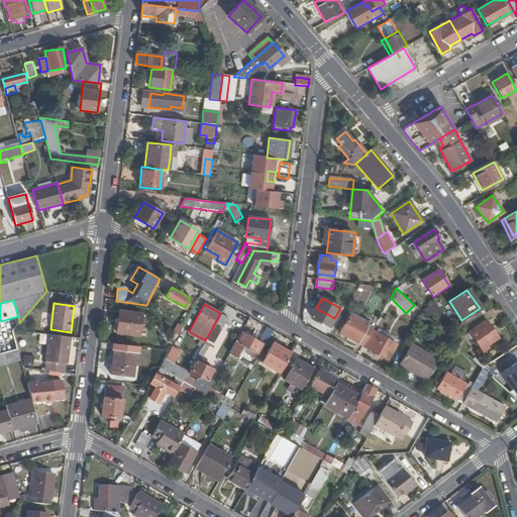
[(316,308),(311,317),(329,327),(334,318),(316,308)]
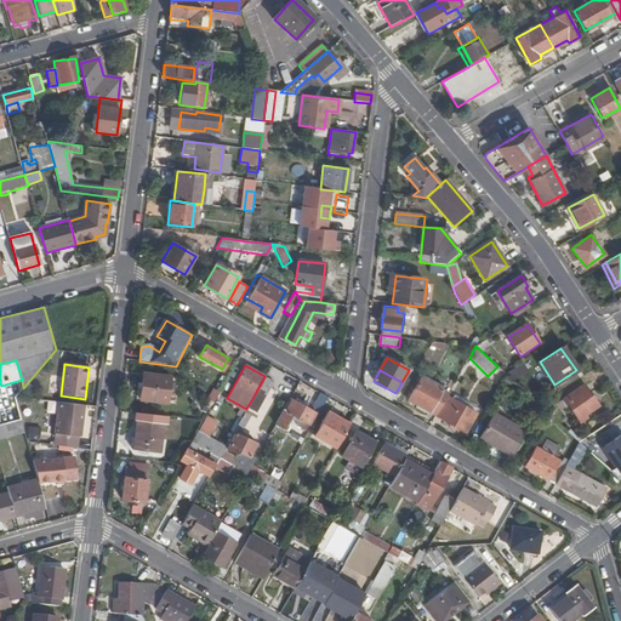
[(273,381),(265,376),(256,392),(265,397),(273,381)]
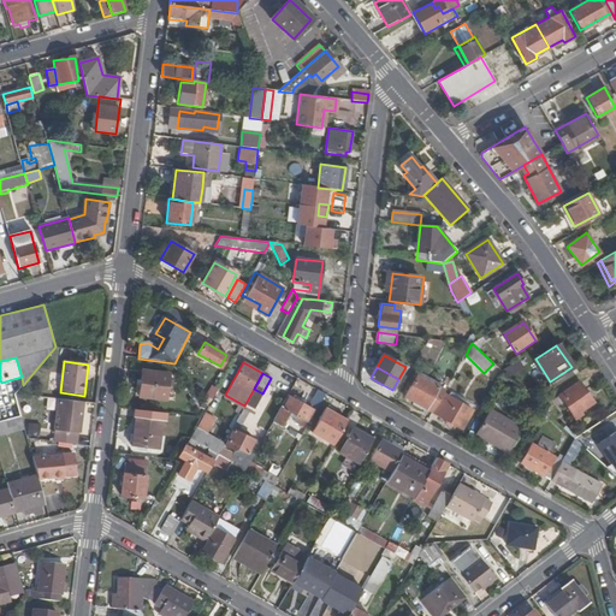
[(138,374),(138,396),(166,396),(166,374),(138,374)]
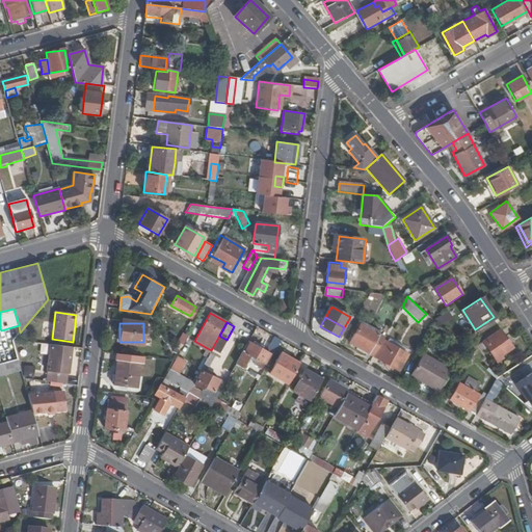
[(349,343),(374,356),(380,345),(384,338),(362,324),(355,336),(354,335),(349,343)]
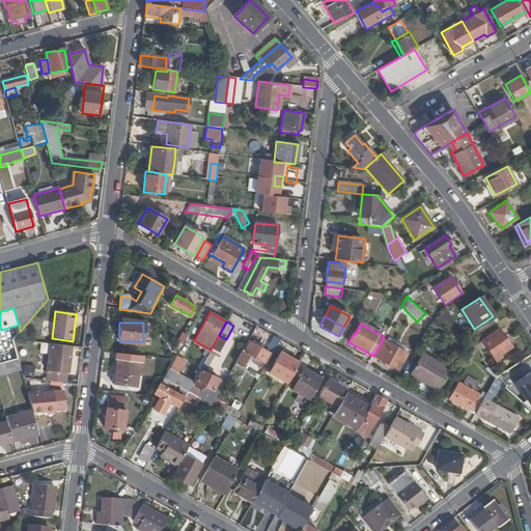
[(509,345),(499,329),(481,340),(496,361),(501,357),(499,353),(509,345)]
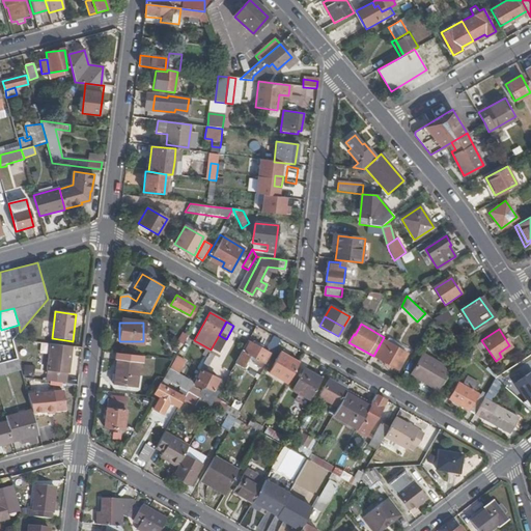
[(182,332),(177,342),(184,345),(188,335),(182,332)]
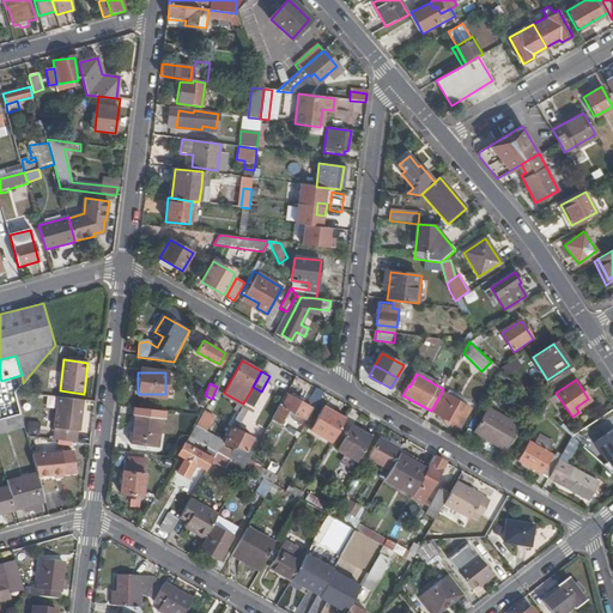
[(0,390),(0,400),(5,419),(22,416),(16,393),(14,388),(0,390)]
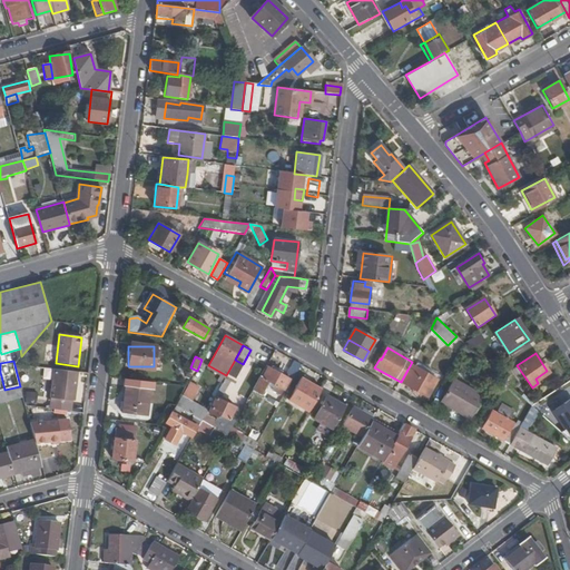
[(262,377),(259,376),(253,389),(261,393),(268,381),(284,389),(288,381),(290,382),(300,365),(293,361),(284,375),(268,366),(262,377)]
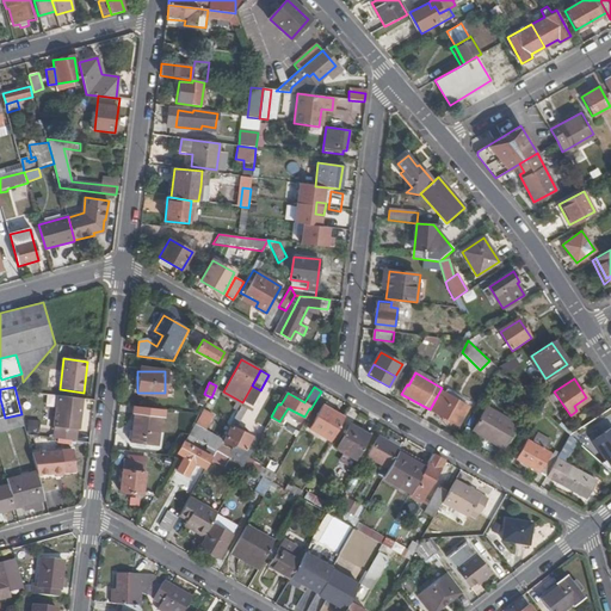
[(444,396),(467,408),(470,402),(448,390),(444,396)]
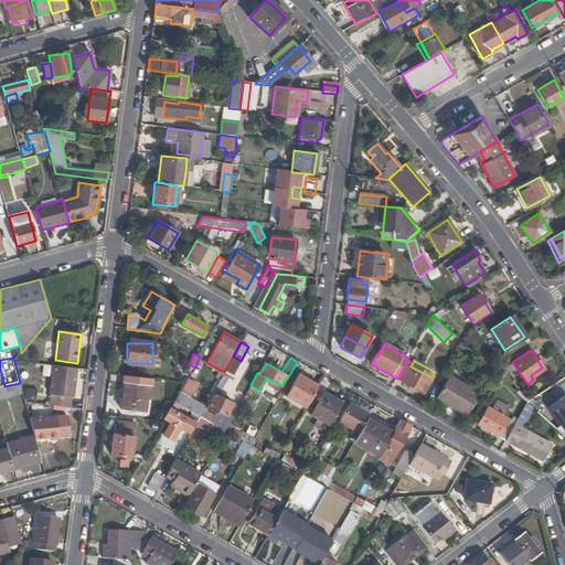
[(224,372),(206,362),(205,365),(222,375),(224,372)]
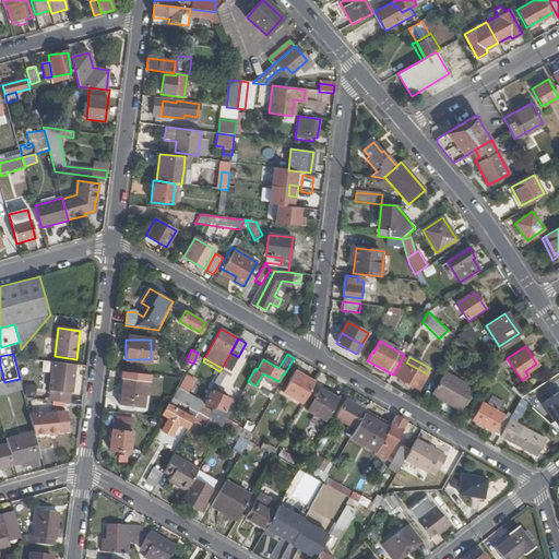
[(51,390),(49,401),(50,402),(66,403),(69,404),(70,393),(72,393),(76,365),(54,363),(50,390),(51,390)]
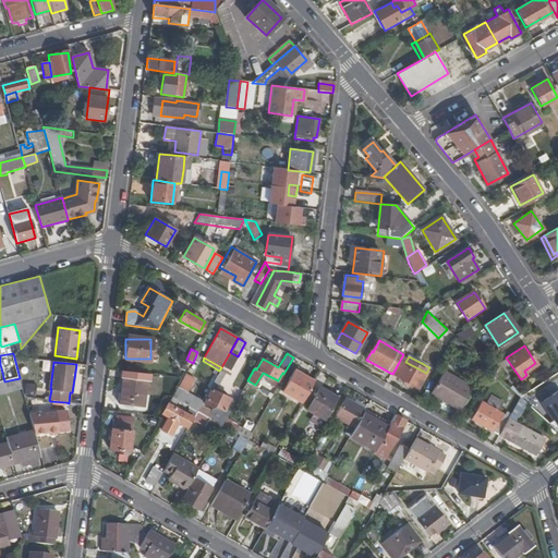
[(426,373),(405,362),(404,365),(399,362),(392,374),(419,388),(426,373)]
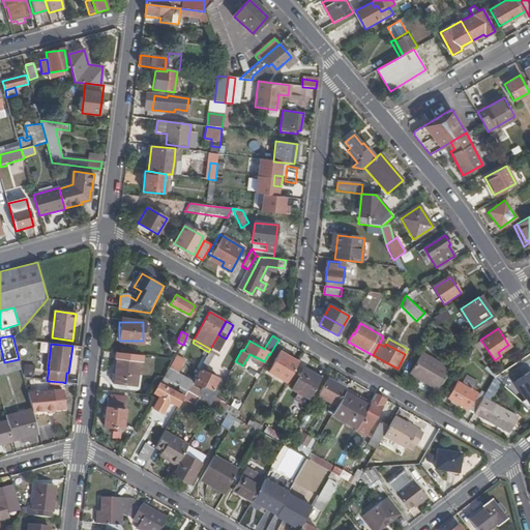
[(298,360),(280,350),(267,372),(287,382),(298,360)]
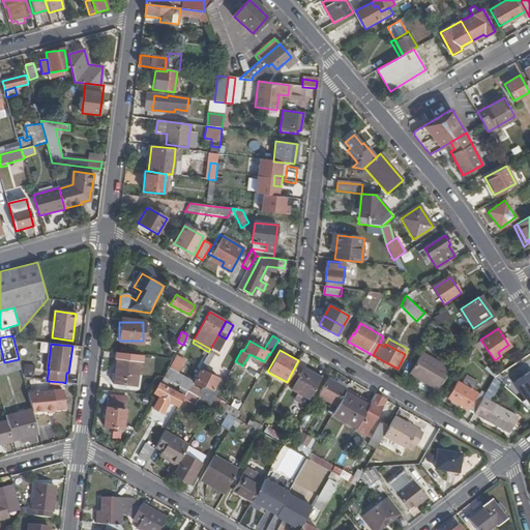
[(118,358),(114,384),(136,386),(140,362),(142,362),(143,356),(117,352),(116,358),(118,358)]
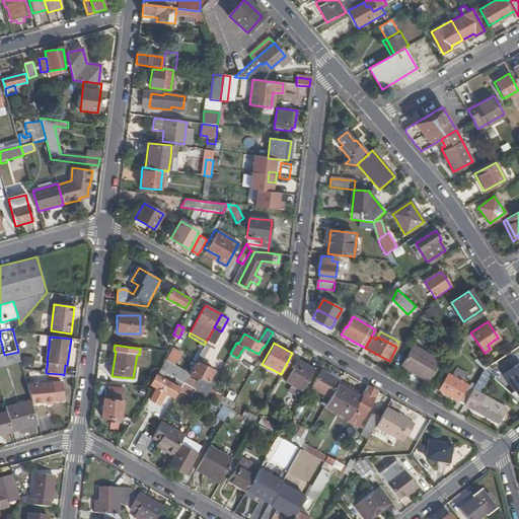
[(438,360),(413,346),(400,365),(427,380),(438,360)]
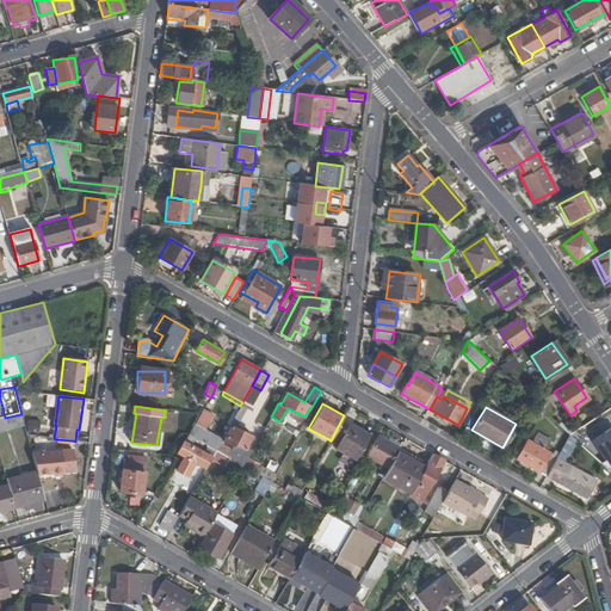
[(213,414),(202,408),(199,414),(195,423),(187,434),(216,450),(220,444),(222,439),(204,430),(213,414)]
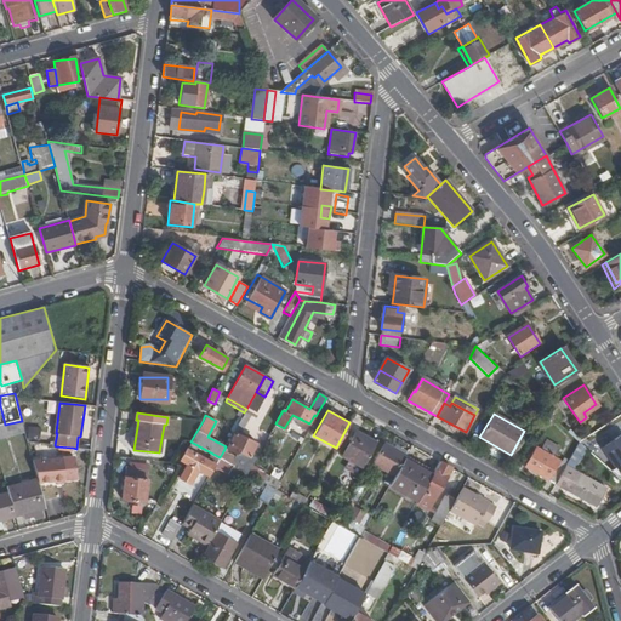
[(203,421),(183,417),(182,428),(198,429),(203,421)]
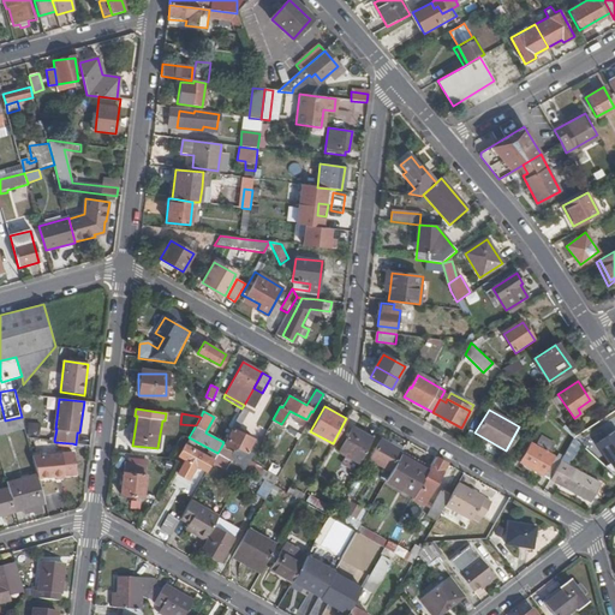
[(0,435),(25,429),(22,417),(5,421),(0,422),(0,435)]
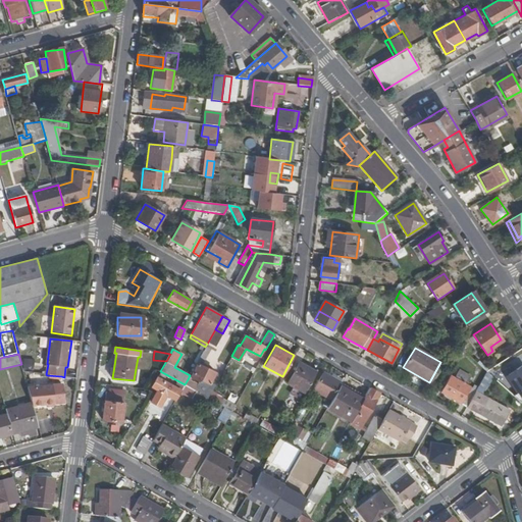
[(33,369),(32,361),(22,363),(24,370),(33,369)]
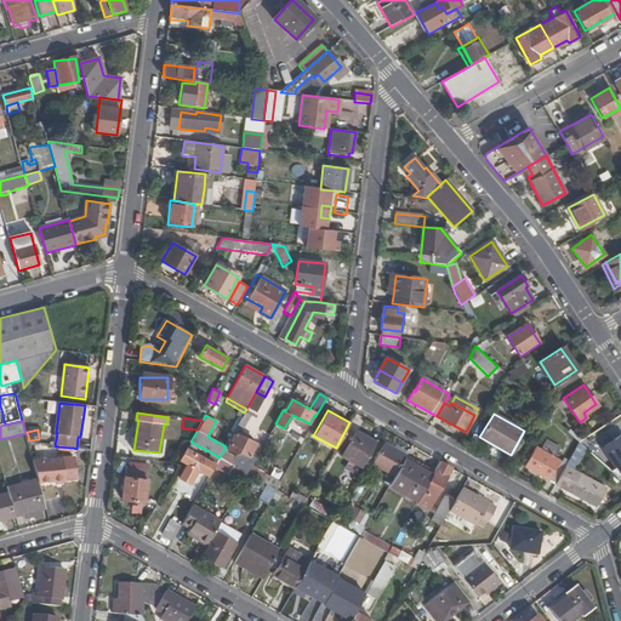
[(341,456),(362,467),(376,443),(354,432),(341,456)]
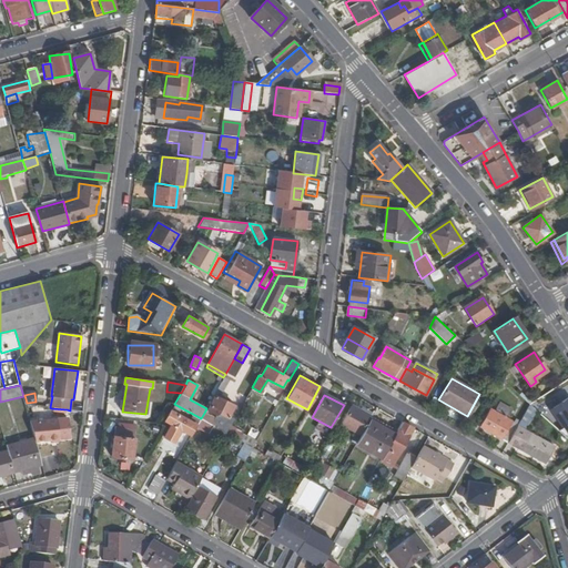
[(239,409),(213,396),(206,408),(204,413),(201,418),(226,433),(230,426),(239,409)]
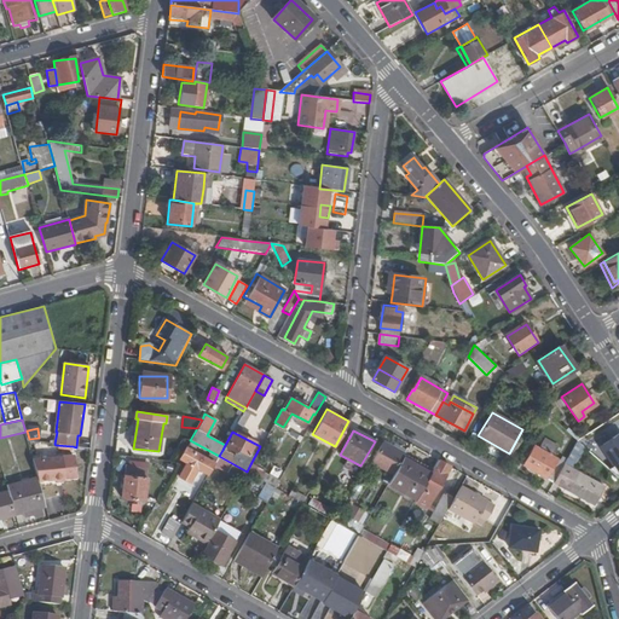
[(618,432),(600,445),(614,466),(608,469),(618,478),(618,432)]
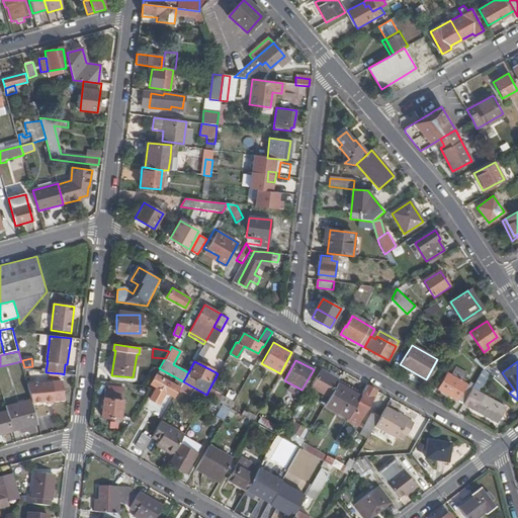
[(312,387),(329,397),(336,384),(338,380),(321,370),(312,387)]
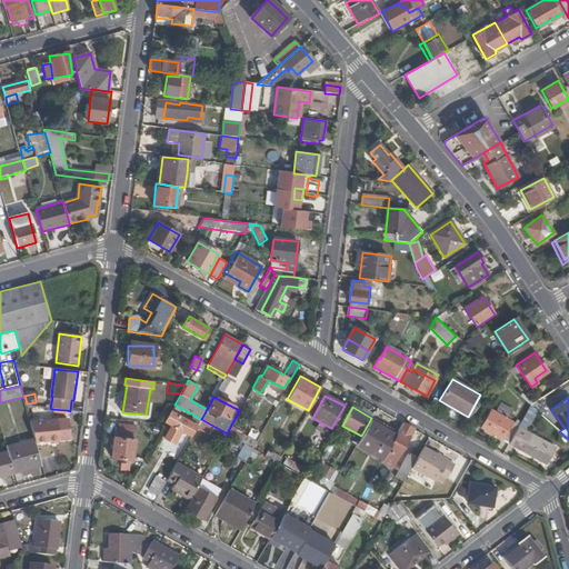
[(70,439),(67,410),(51,409),(51,411),(28,415),(35,439),(36,442),(70,439)]
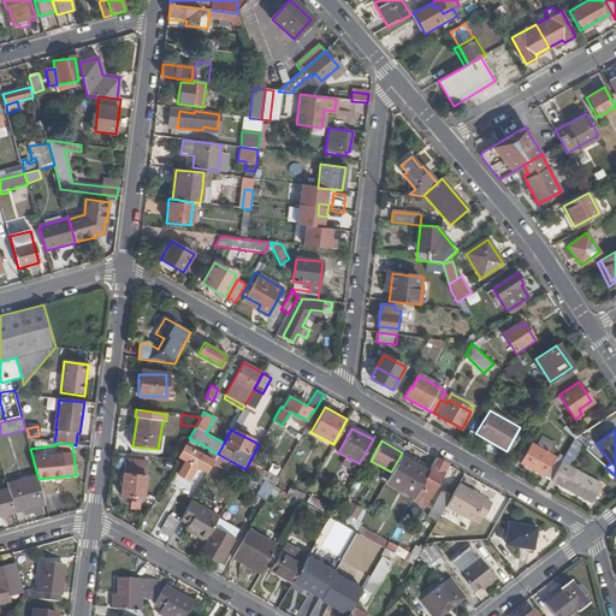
[(521,462),(550,479),(561,462),(563,457),(557,454),(555,457),(548,452),(551,446),(544,443),(539,449),(532,444),(521,462)]
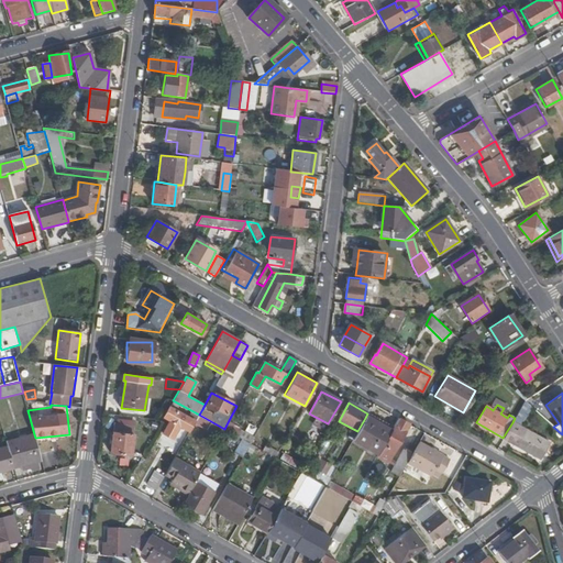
[(178,426),(189,432),(195,422),(168,407),(163,418),(168,420),(162,433),(170,439),(178,426)]
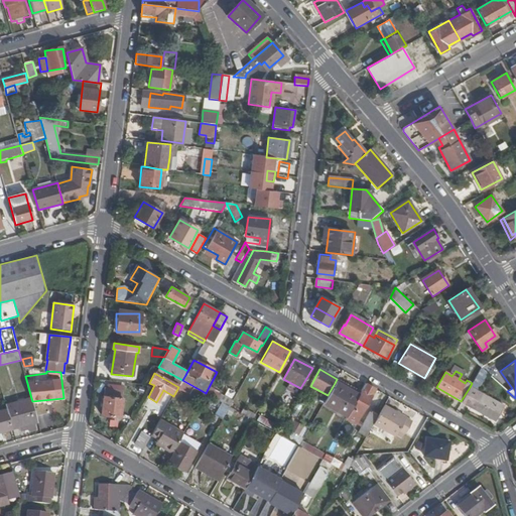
[(179,389),(189,394),(194,386),(183,381),(179,389)]
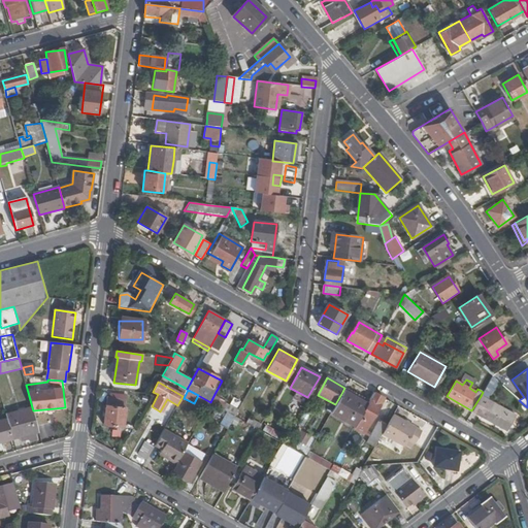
[(366,404),(342,392),(335,404),(331,411),(354,425),(359,418),(366,404)]
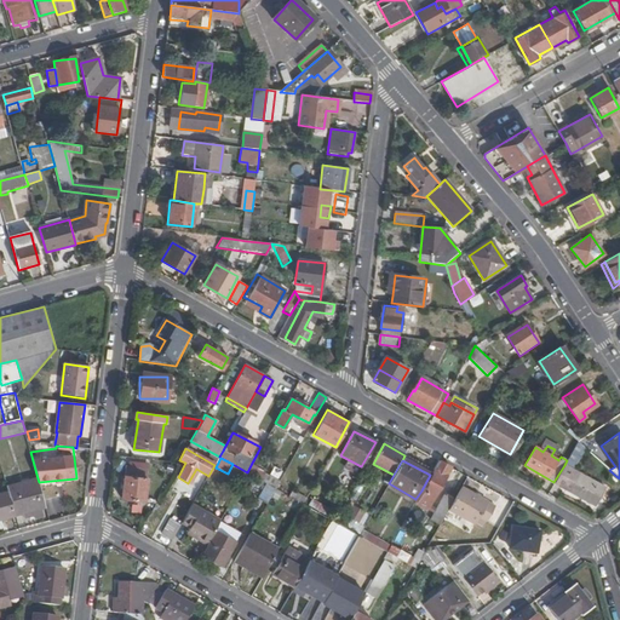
[(432,497),(449,466),(438,460),(430,475),(422,491),(432,497)]
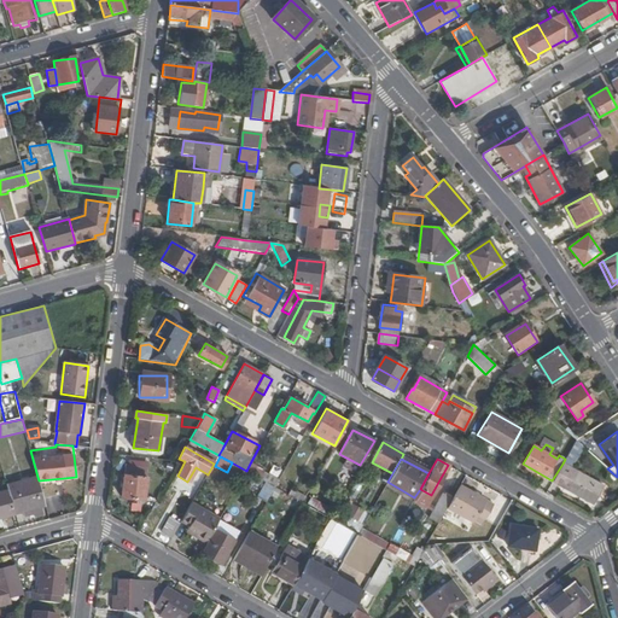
[(278,479),(250,464),(246,471),(251,473),(264,482),(274,487),(278,479)]
